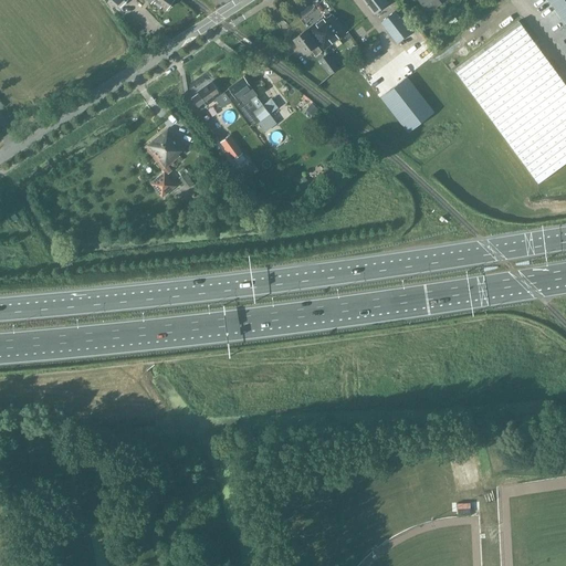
[(174,0),(154,0),(156,1),(155,2),(155,4),(159,8),(161,8),(163,7),(167,10),(174,0)]
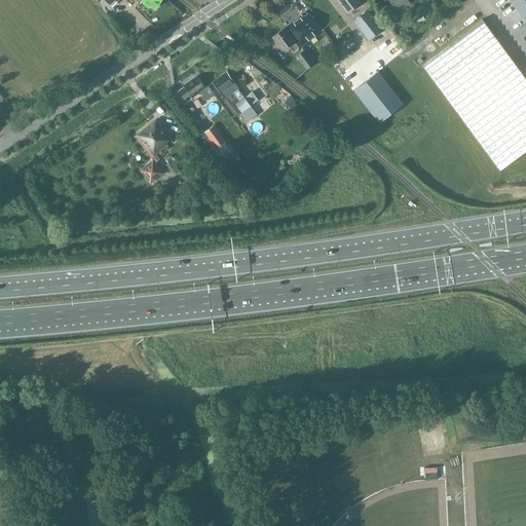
[(337,0),(348,13),(361,3),(358,0),(337,0)]
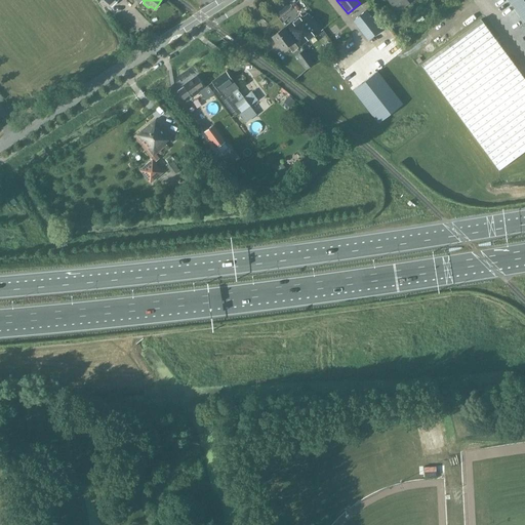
[(405,0),(388,0),(388,1),(396,13),(409,4),(405,0)]
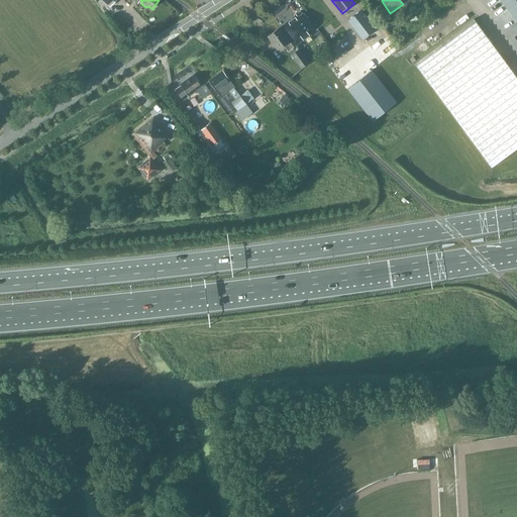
[(516,0),(501,0),(516,21),(516,0)]
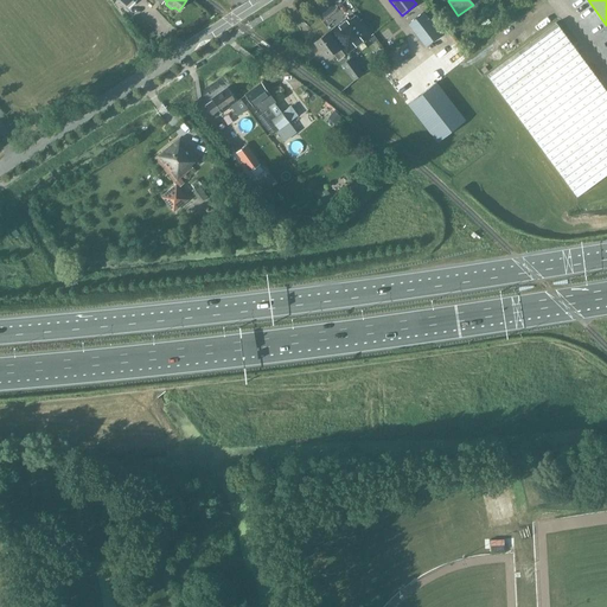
[(491,12),(483,17),(486,23),(494,18),(491,12)]
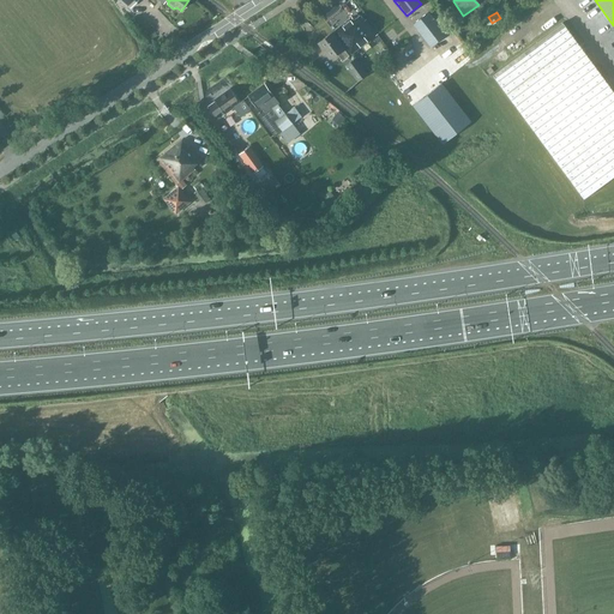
[(431,47),(446,36),(428,13),(414,24),(431,47)]
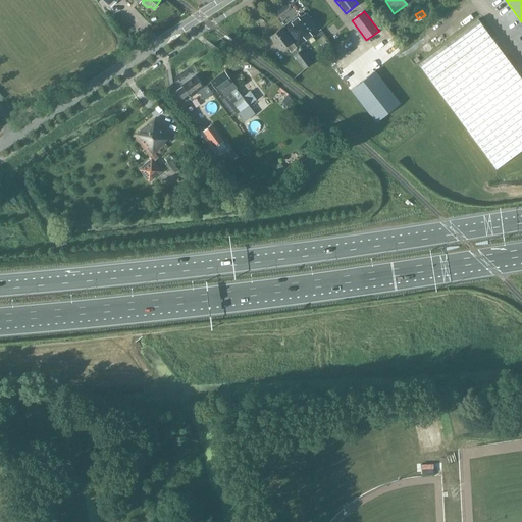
[(299,46),(321,30),(316,22),(314,23),(306,13),(301,16),(300,15),(284,27),(299,46)]
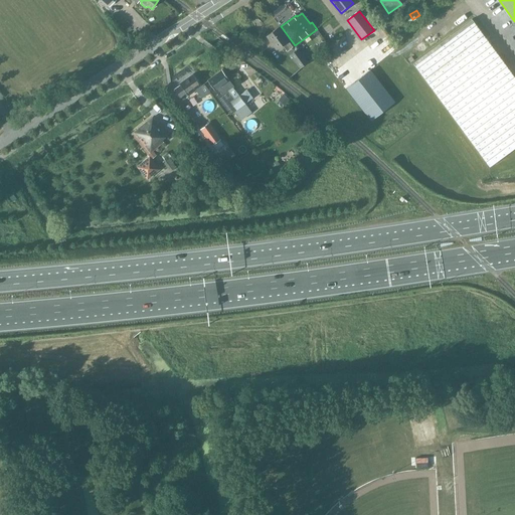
[(489,167),(491,165),(514,146),(514,78),(472,20),(412,63),(489,167)]
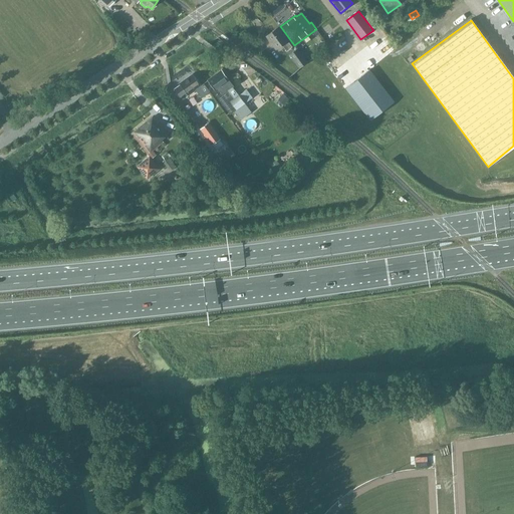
[(292,47),(278,27),(266,36),(275,49),(281,45),(286,51),(292,47)]
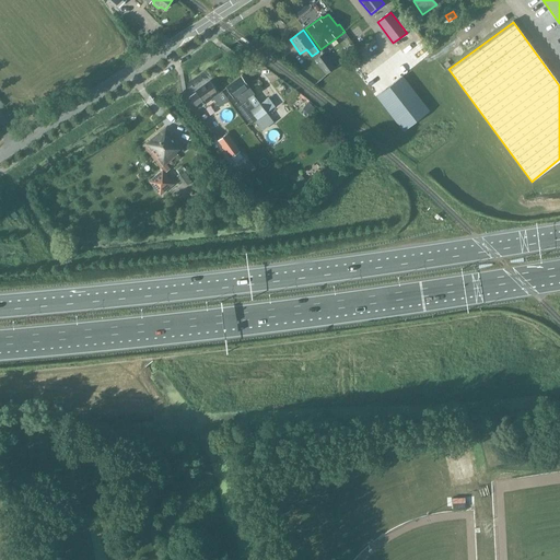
[(324,55),(316,59),(326,73),(334,68),(324,55)]
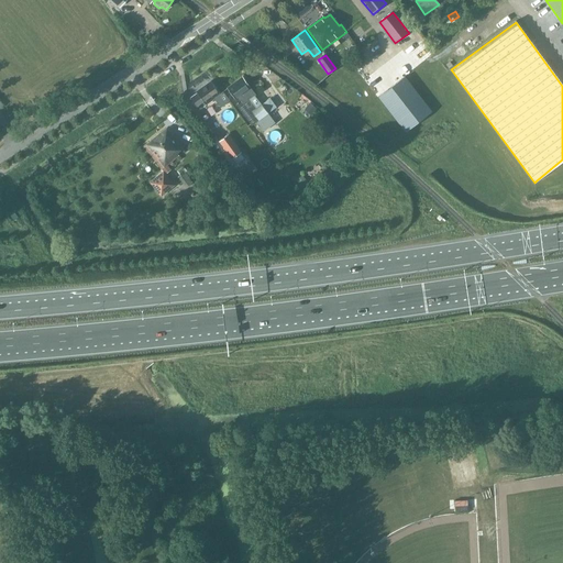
[(229,88),(239,102),(235,106),(252,127),(256,122),(262,131),(274,122),(267,114),(276,108),(269,100),(262,106),(261,105),(256,109),(250,100),(257,95),(244,77),(229,88)]
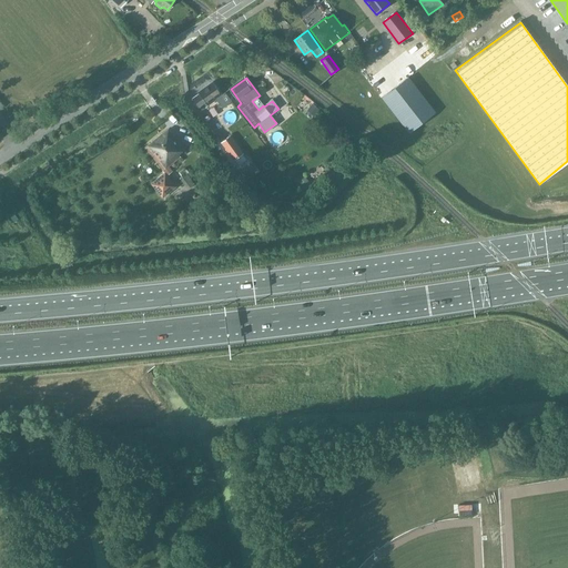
[(408,78),(382,98),(409,133),(436,113),(408,78)]
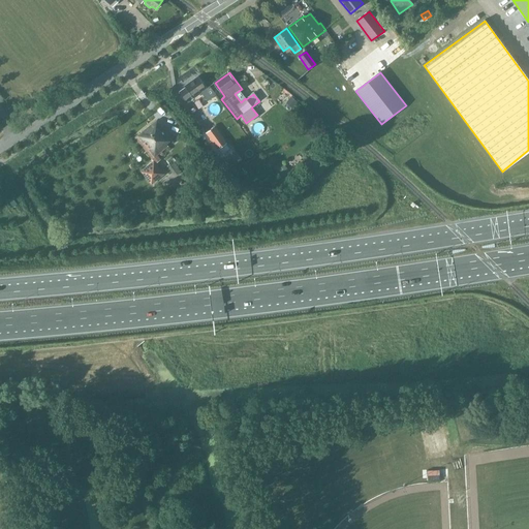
[(217,104),(221,101),(211,87),(208,88),(198,76),(185,86),(186,88),(184,90),(184,89),(180,91),(181,92),(180,93),(185,100),(191,95),(194,99),(206,91),(217,104)]
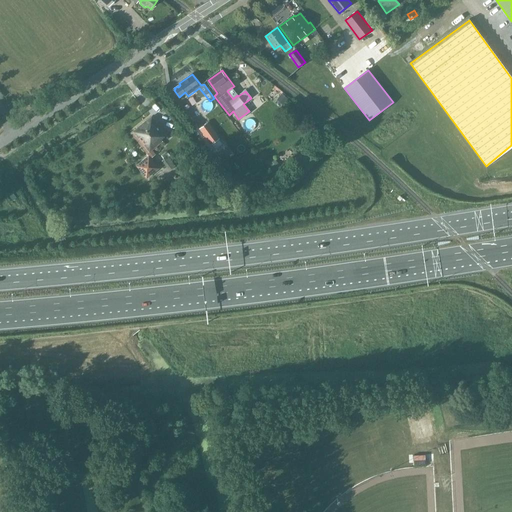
[(288,99),(281,94),(274,99),(281,104),(288,99)]
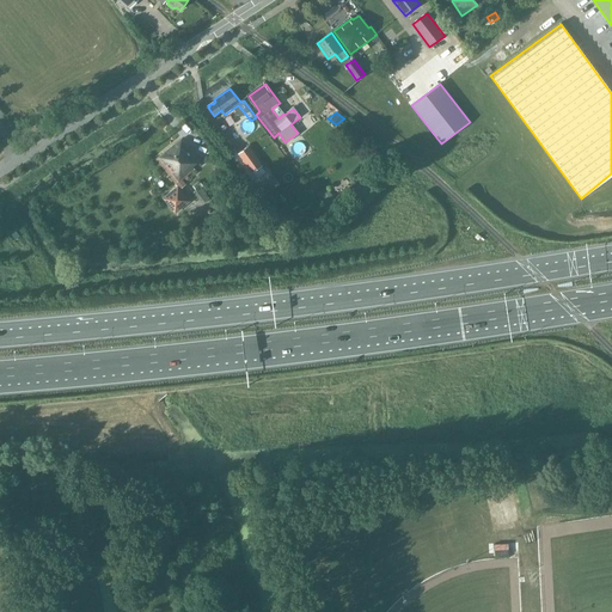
[(194,167),(200,161),(182,139),(157,159),(178,187),(181,190),(187,184),(182,179),(195,169),(194,167)]
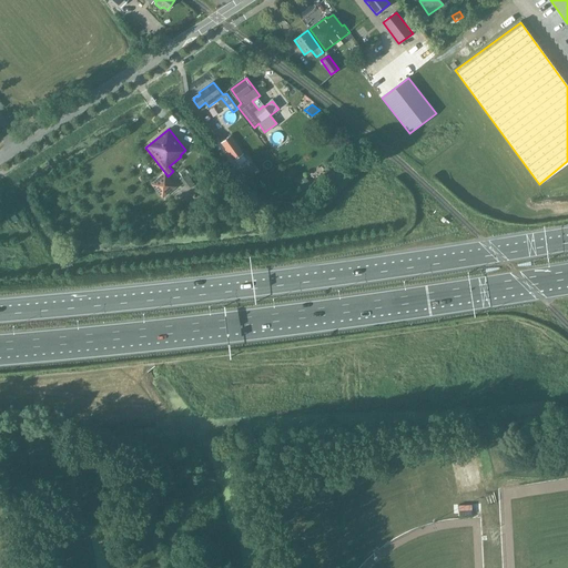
[(243,154),(230,137),(221,143),(234,161),(243,154)]
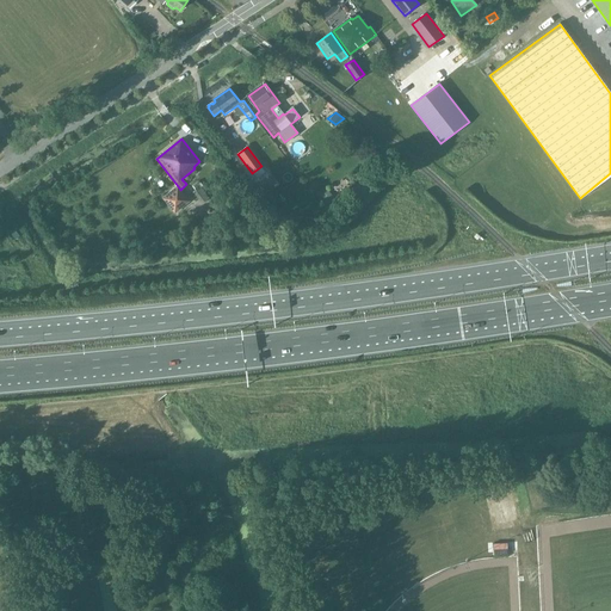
[(202,187),(198,183),(193,186),(196,191),(193,192),(199,199),(202,198),(205,202),(210,198),(207,195),(202,187)]
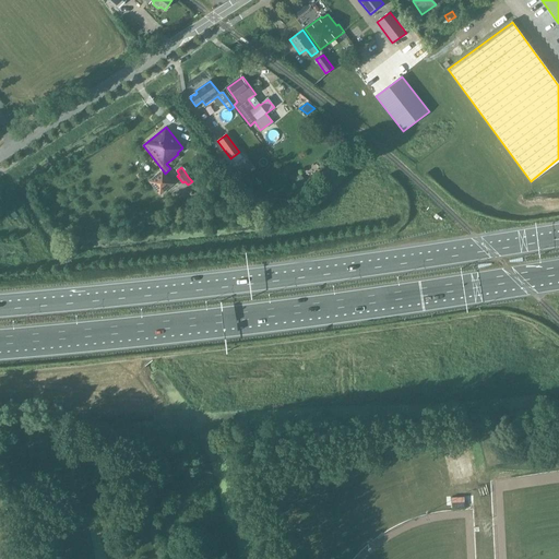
[(159,194),(174,183),(165,174),(163,170),(150,180),(159,194)]
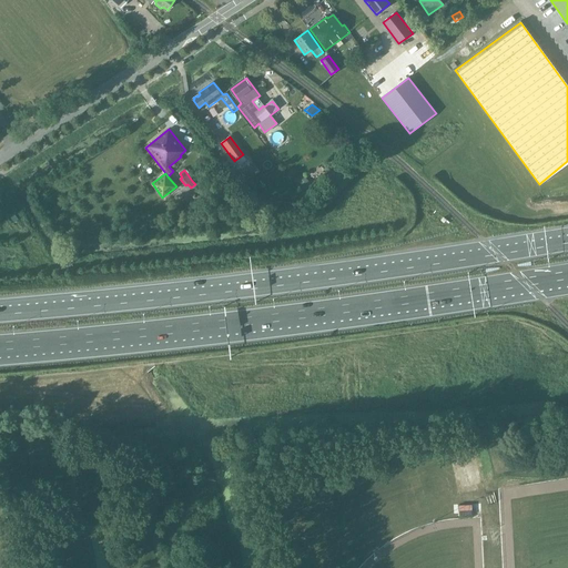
[(186,215),(195,210),(192,204),(182,210),(186,215)]
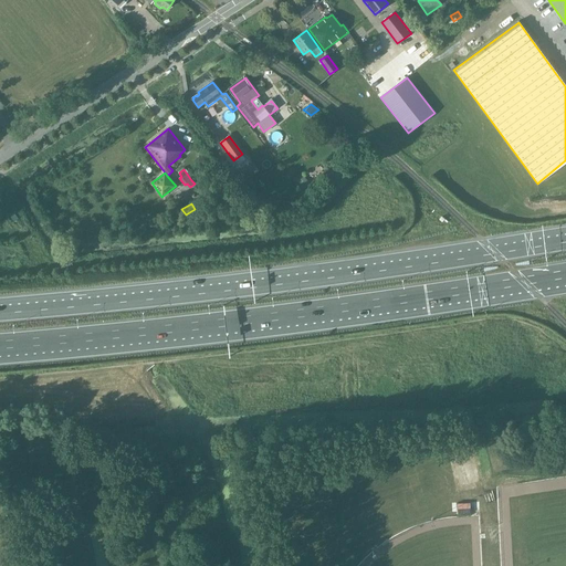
[(480,541),(489,537),(485,530),(478,533),(480,541)]
